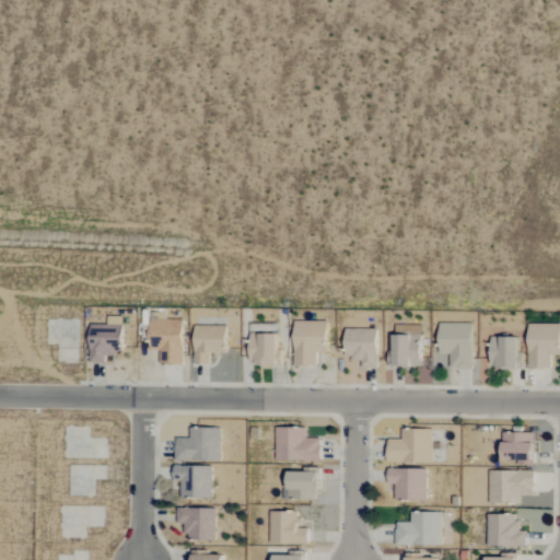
[(165,321),(165,313),(150,313),(149,348),(160,348),(160,365),(182,365),(183,321),(165,321)]
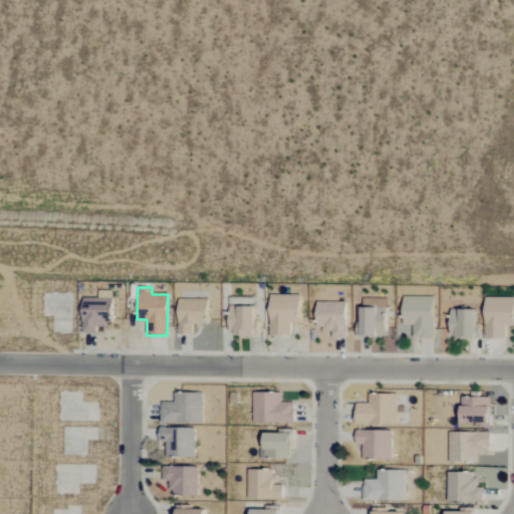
[(300,295),(270,295),(269,336),(291,336),(291,323),(299,323),(300,295)]
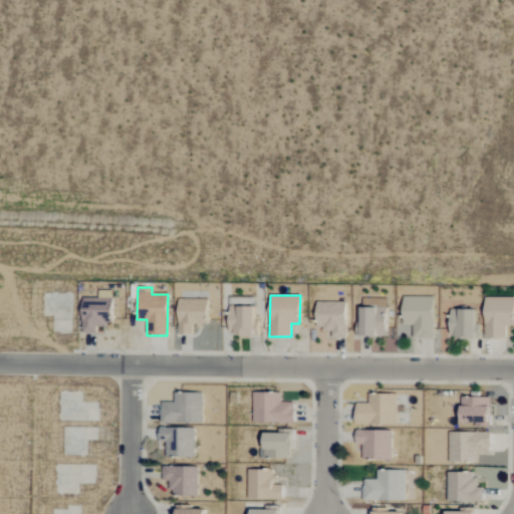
[(433,297),(403,297),(403,326),(413,326),(413,339),(434,338),(433,297)]
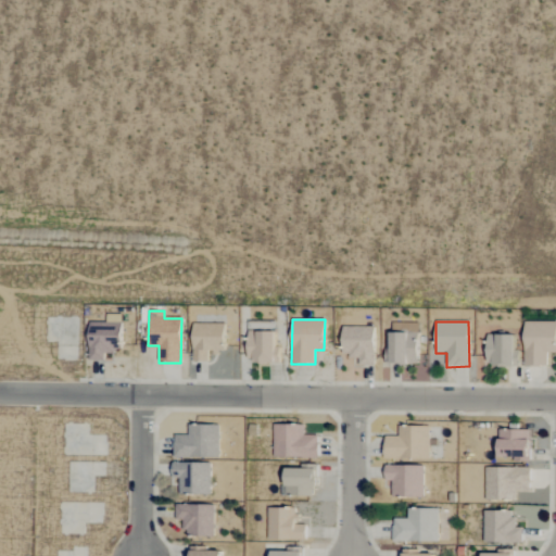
[(555,323),(525,321),(523,366),(546,367),(547,353),(555,353),(555,323)]
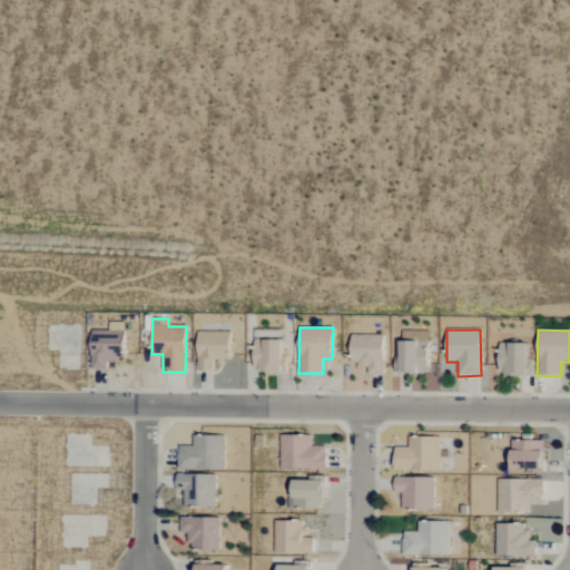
[(107,370),(107,363),(121,363),(123,332),(91,331),(90,370),(107,370)]
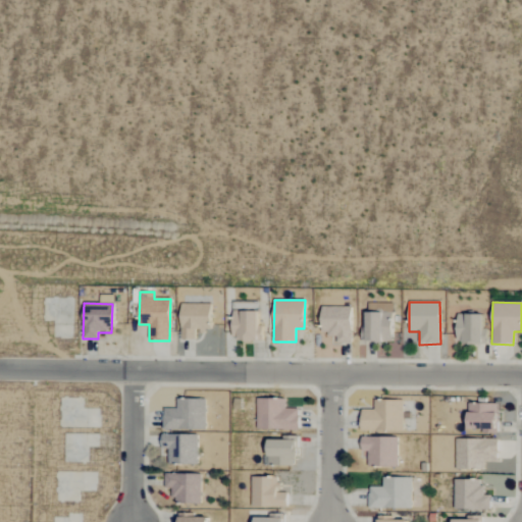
[(181,341),(196,340),(196,330),(210,329),(210,304),(180,304),(181,341)]
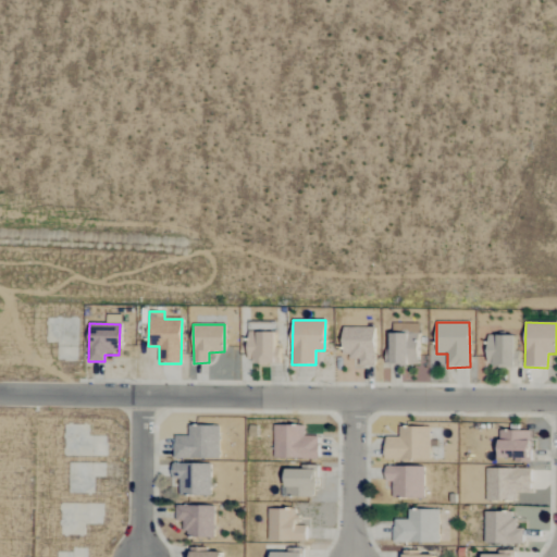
[(276,348),(275,325),(248,326),(249,364),(281,363),(280,348),(276,348)]
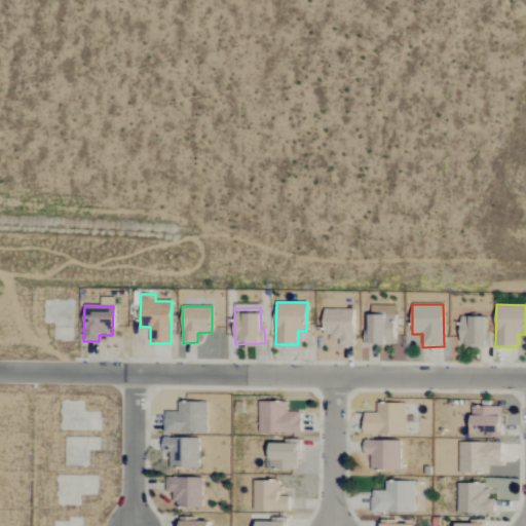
[(354,310),(325,309),(324,337),(340,338),(339,346),(353,346),(354,310)]
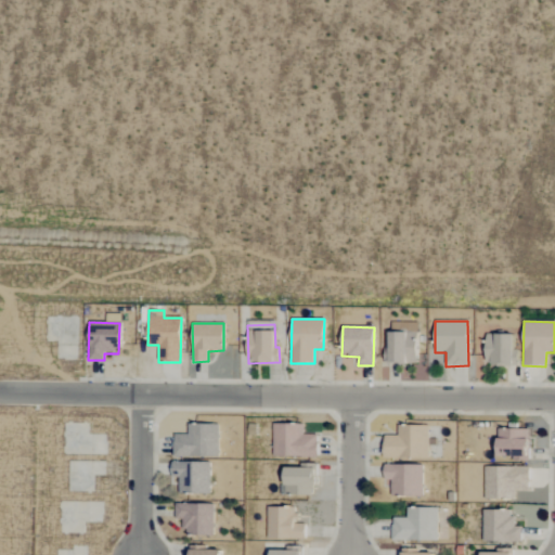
[(417,363),(416,333),(388,334),(389,364),(417,363)]
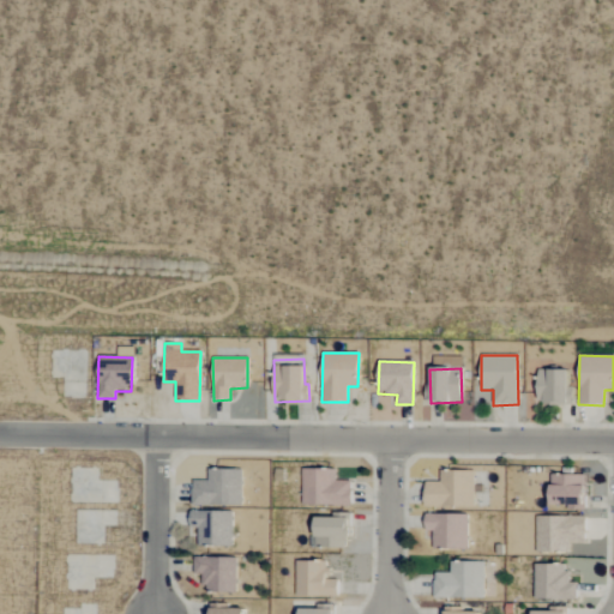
[(572,386),(567,386),(569,371),(539,369),(537,404),(572,404),(572,386)]
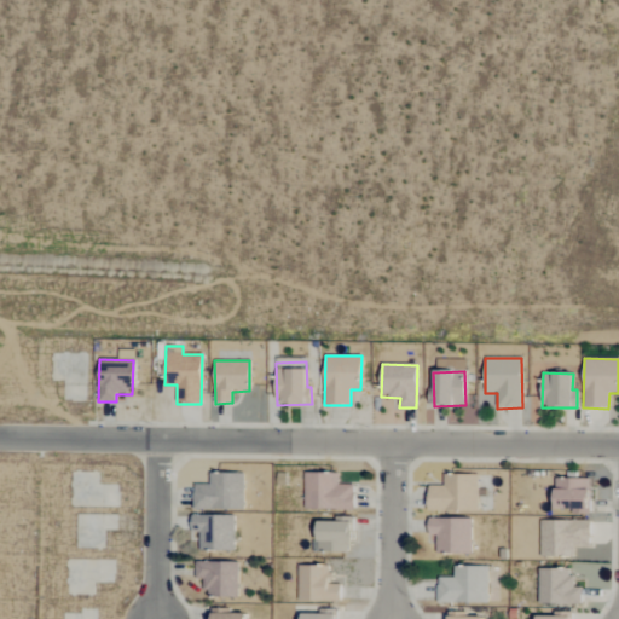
[(194,484),(192,508),(243,509),(244,473),(209,472),(209,484),(194,484)]
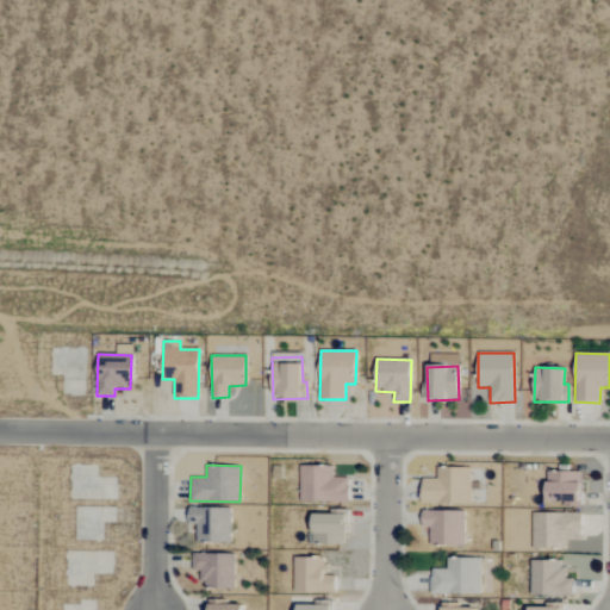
[(348,502),(349,477),(332,475),(332,466),(300,465),(300,502),(348,502)]
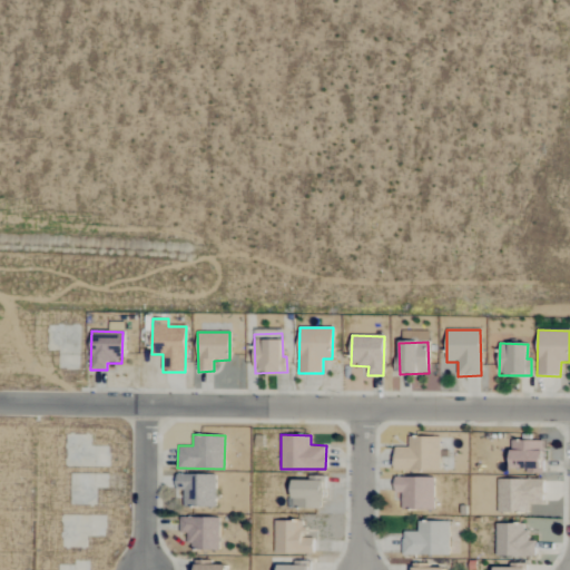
[(440,470),(440,446),(431,445),(431,436),(409,436),(409,446),(394,446),(394,470),(440,470)]
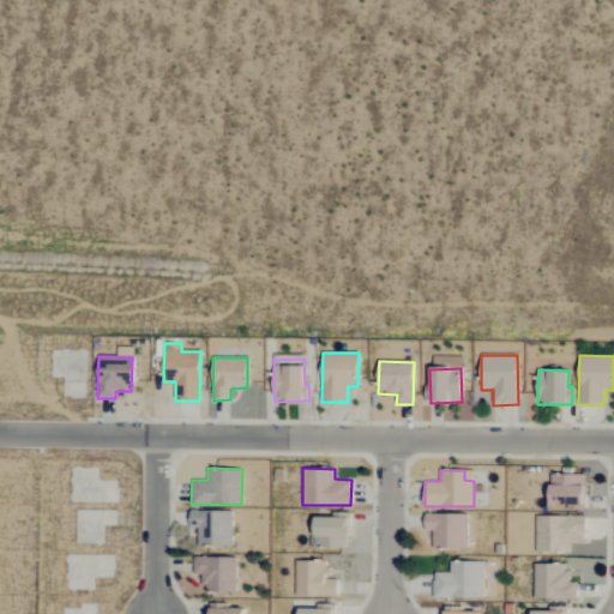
[(585,474),(551,473),(549,504),(566,504),(566,509),(584,509),(585,474)]
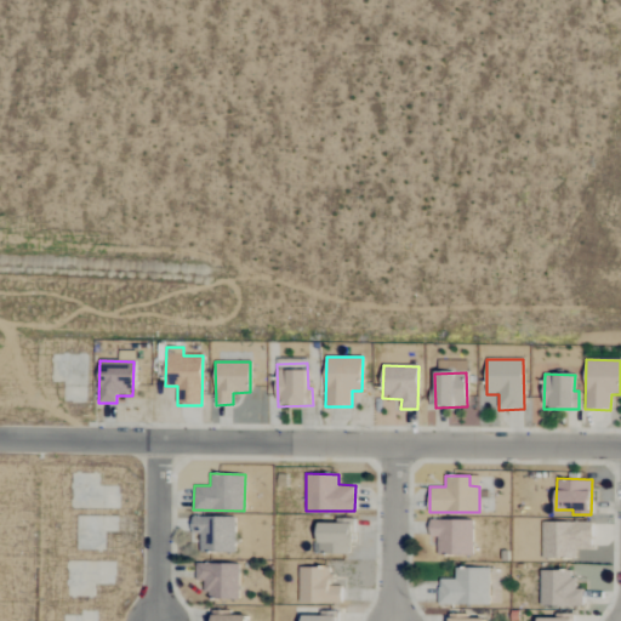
[(192,516),(192,534),(200,534),(200,551),(234,552),(235,517),(192,516)]
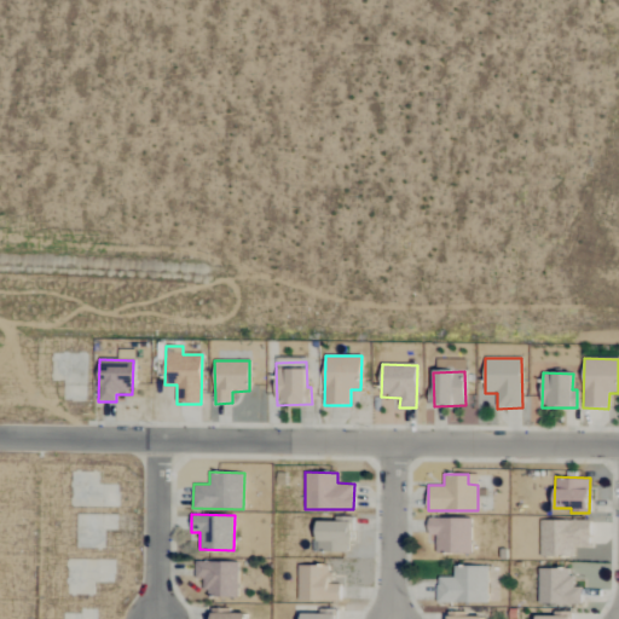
[(470,518),(429,518),(428,536),(437,536),(437,553),(470,553),(470,518)]
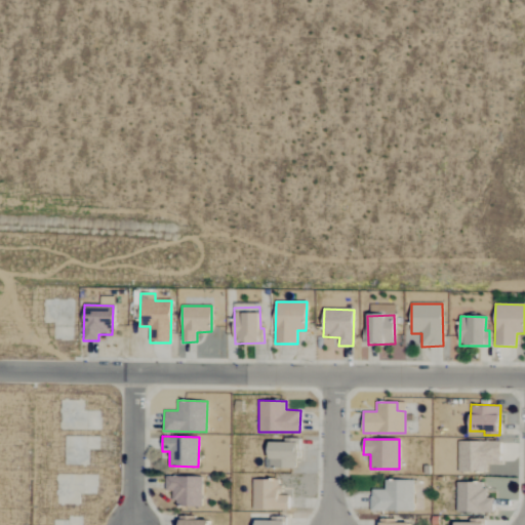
[(267,468),(298,468),(298,442),(268,441),(267,468)]
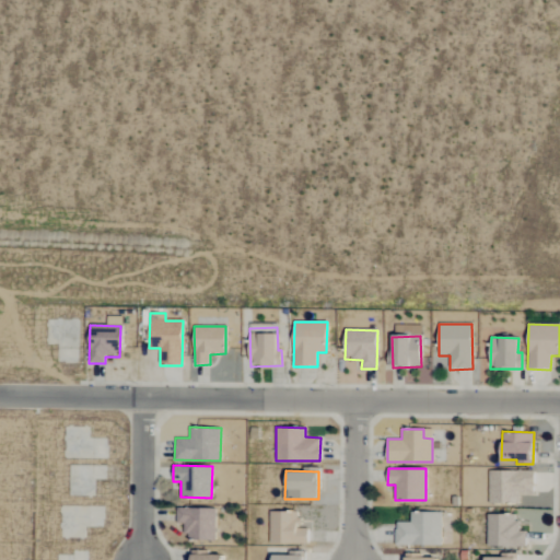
[(489,502),(518,503),(518,496),(534,496),(534,470),(489,470),(489,502)]
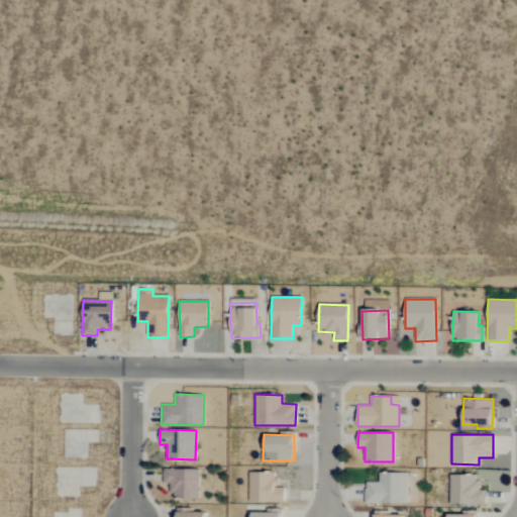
[(164,469),(163,484),(171,485),(171,498),(198,498),(198,470),(164,469)]
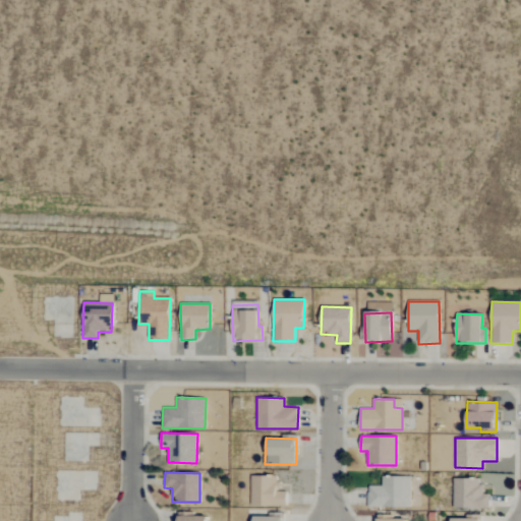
[(286,506),(286,491),(276,491),(277,476),(251,475),(250,505),(286,506)]
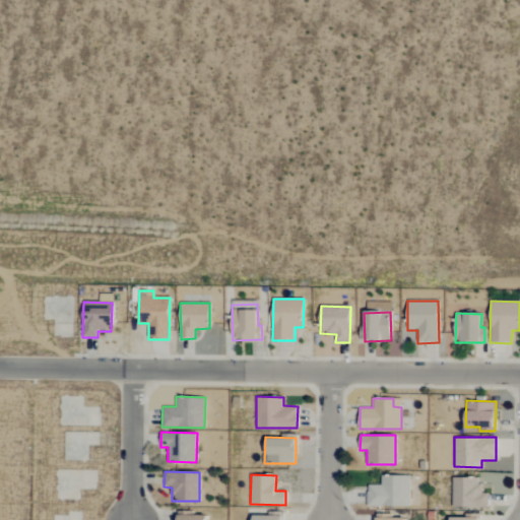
[(367,506),(409,507),(410,475),(382,475),(381,485),(368,484),(367,506)]
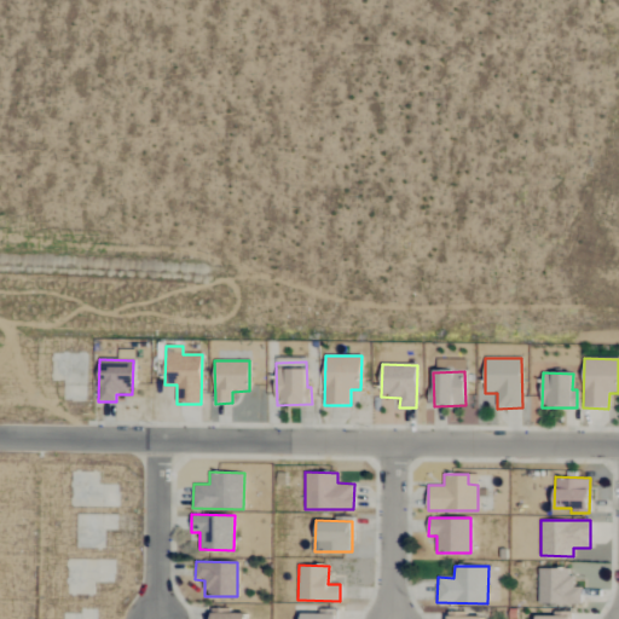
[(538,605),(582,605),(582,588),(572,588),(573,568),(539,568),(538,605)]
